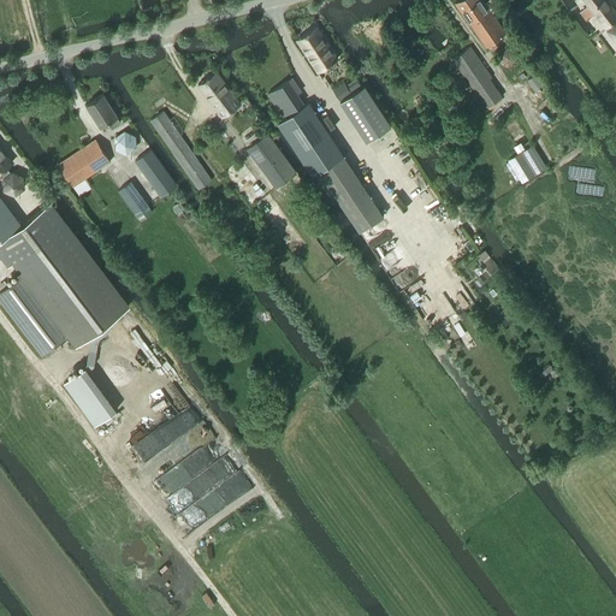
[(497,4),(496,3),(493,0),(487,0),(485,3),(483,0),(458,0),(455,3),(486,47),(505,34),(491,13),(495,12),(491,7),(497,4)]
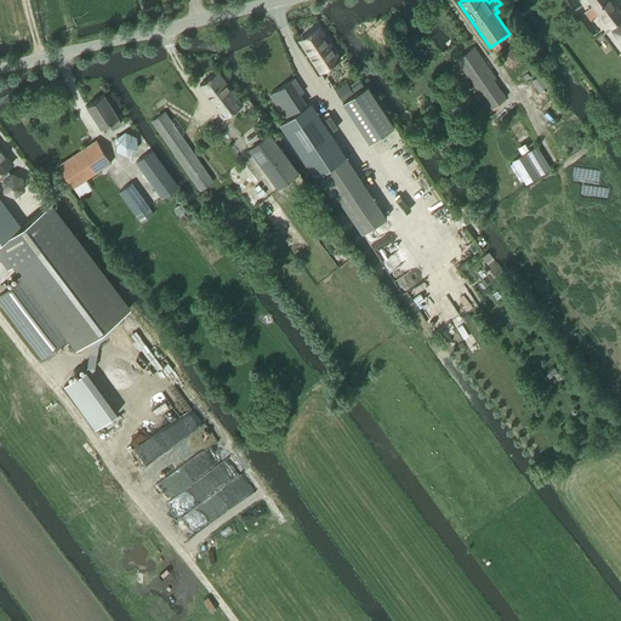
[(587,0),(592,6),(585,12),(592,21),(597,17),(596,15),(598,12),(609,27),(620,18),(620,12),(611,0),(587,0)]
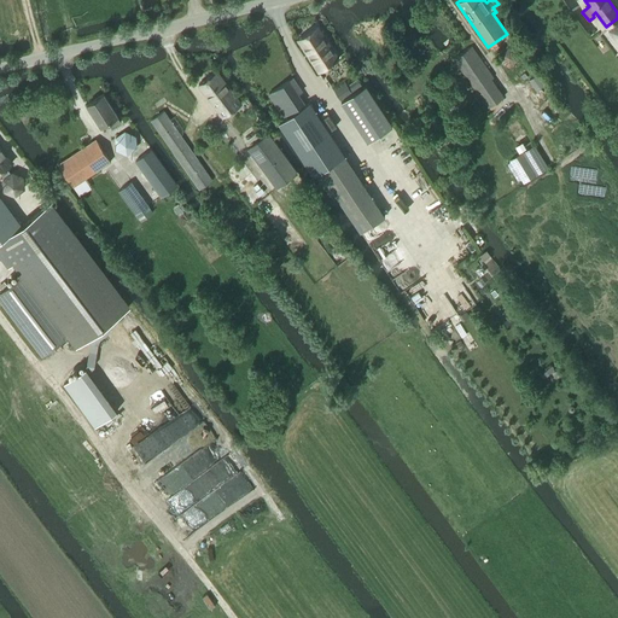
[(318,73),(338,59),(316,27),(297,40),(318,73)]
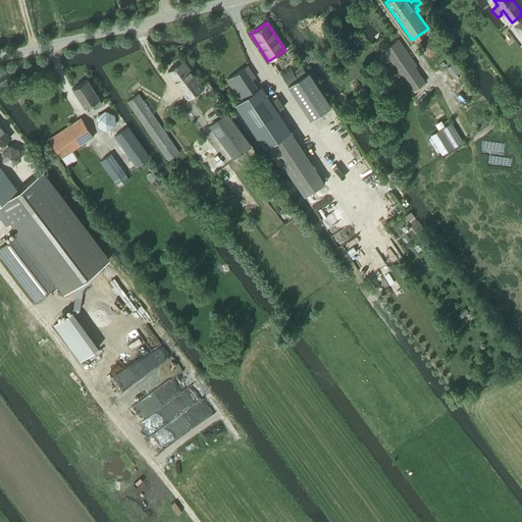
[(417,65),(398,39),(382,50),(400,74),(412,91),(425,82),(415,66),(417,65)]
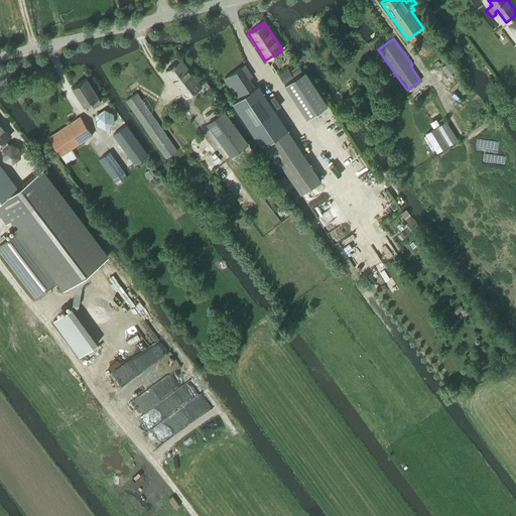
[(185,98),(201,87),(180,59),(165,71),(185,98)]
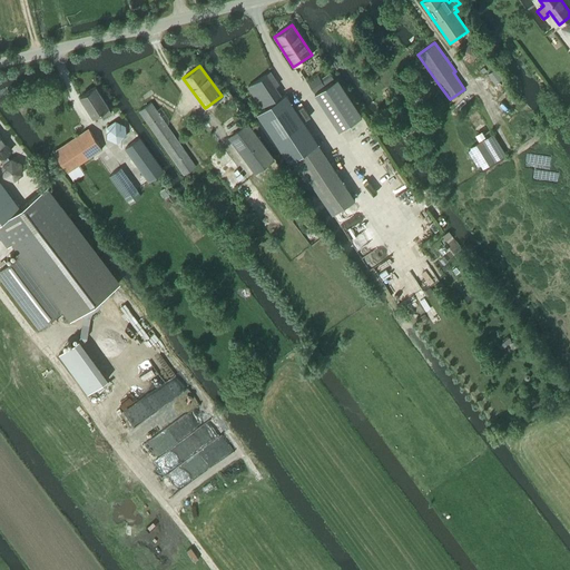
[(504,76),(498,66),(487,74),(493,84),(504,76)]
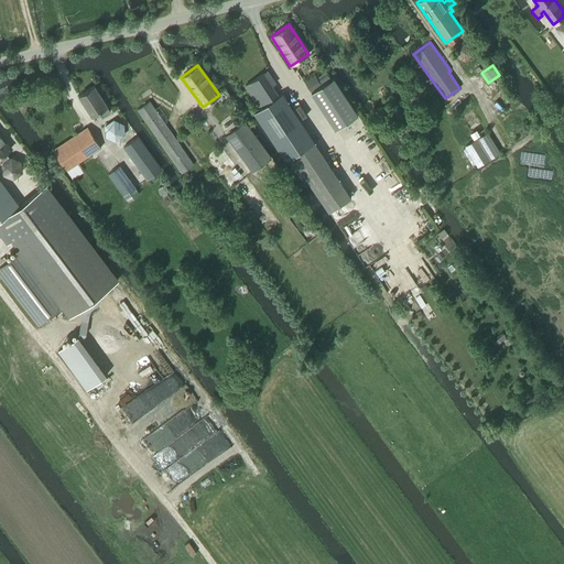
[(278,94),(263,74),(245,86),(259,106),(278,94)]
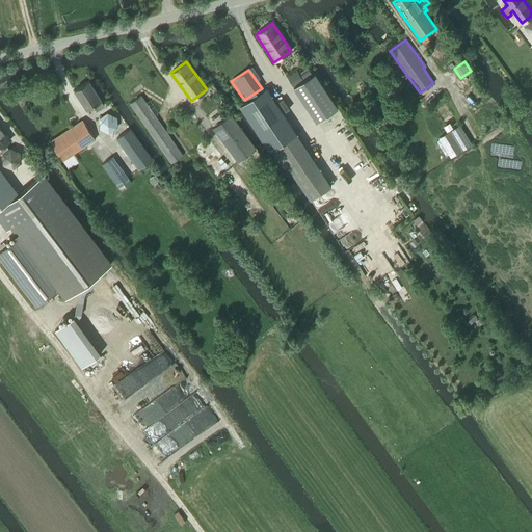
[(317,122),(337,108),(314,74),(293,87),(317,122)]
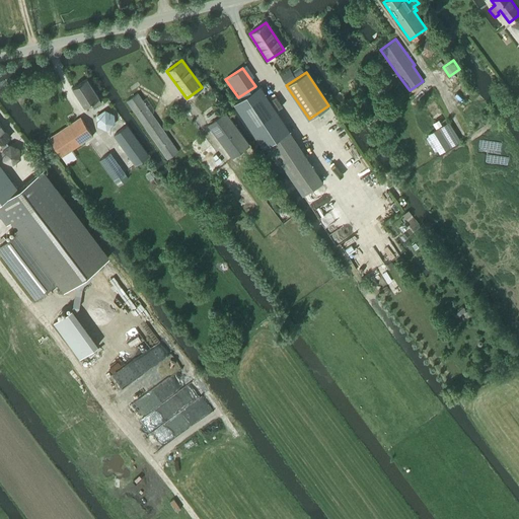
[(93,107),(101,102),(97,97),(98,96),(86,79),(73,87),(84,105),(90,102),(93,107)]
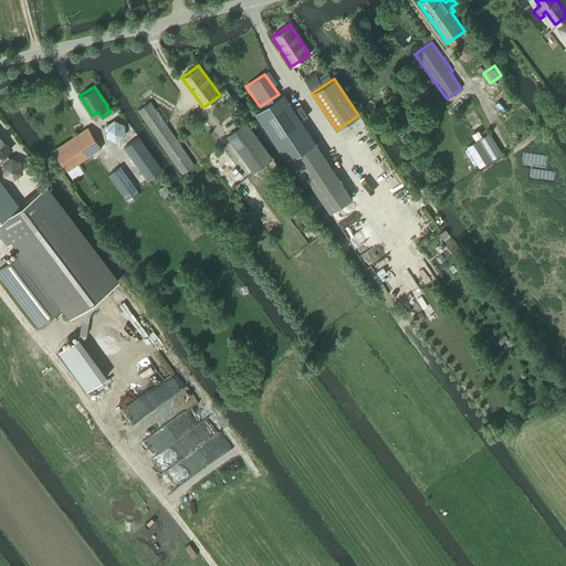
[(284,94),(258,112),(255,113),(286,161),(290,159),(315,143),(284,94)]
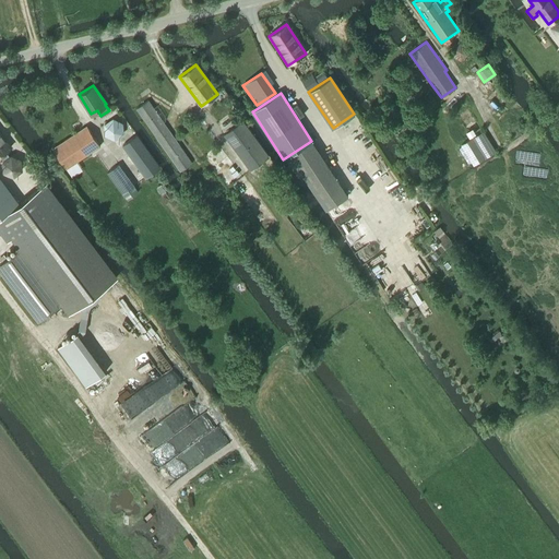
[(180,171),(192,163),(147,100),(137,108),(180,171)]
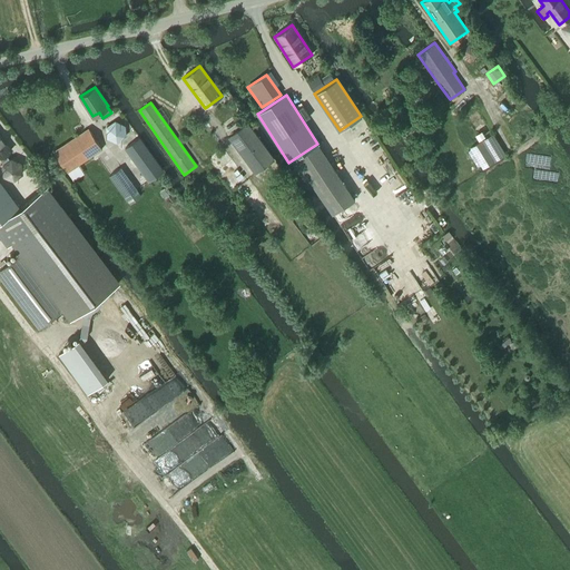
[(106,127),(107,138),(117,143),(126,136),(125,126),(115,121),(106,127)]
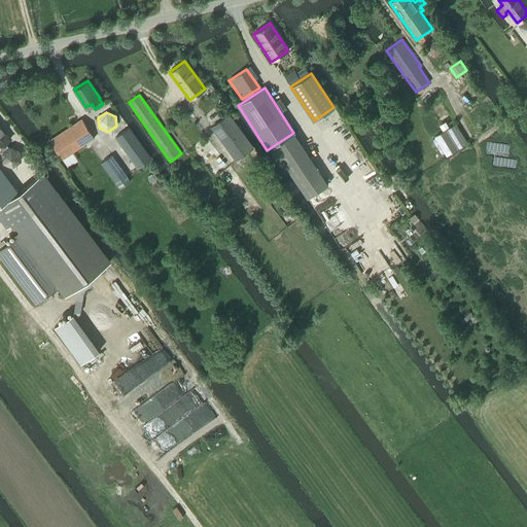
[(236,161),(252,148),(253,147),(229,114),(211,128),(236,161)]
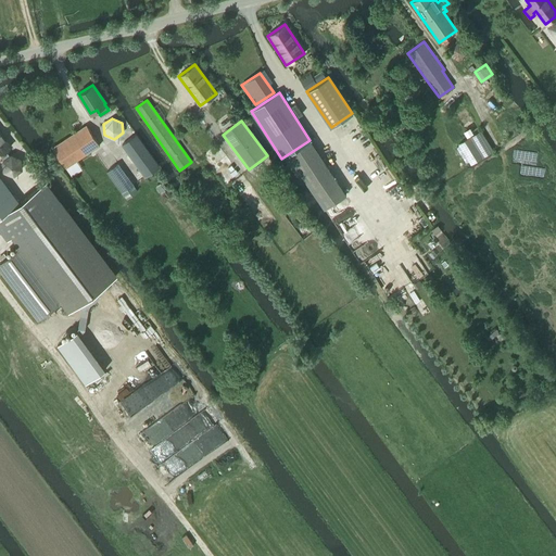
[(86,154),(99,146),(86,125),(52,148),(65,167),(86,154)]
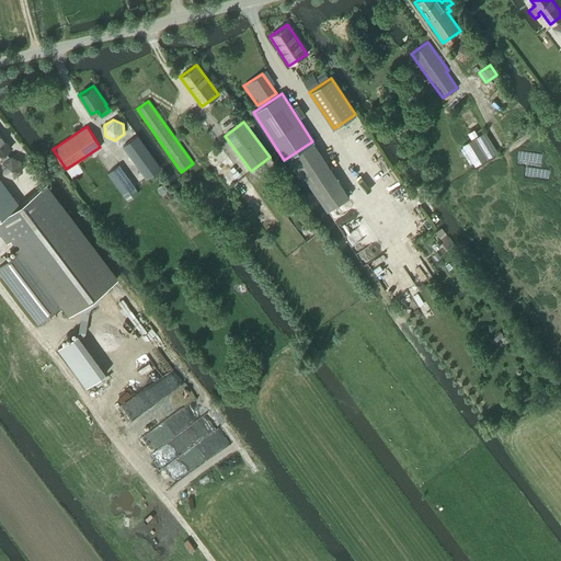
[(484,132),(471,140),(464,145),(476,164),(497,151),(484,132)]
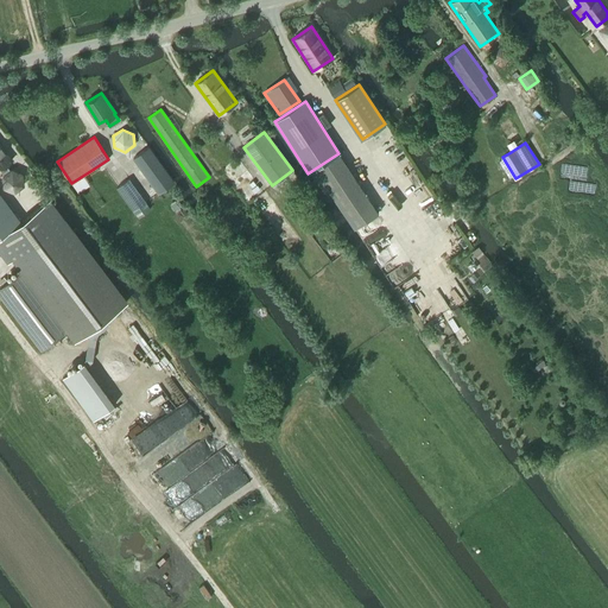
[(0,144),(0,169),(5,176),(5,188),(14,191),(24,185),(21,173),(12,170),(11,171),(6,165),(12,160),(0,144)]
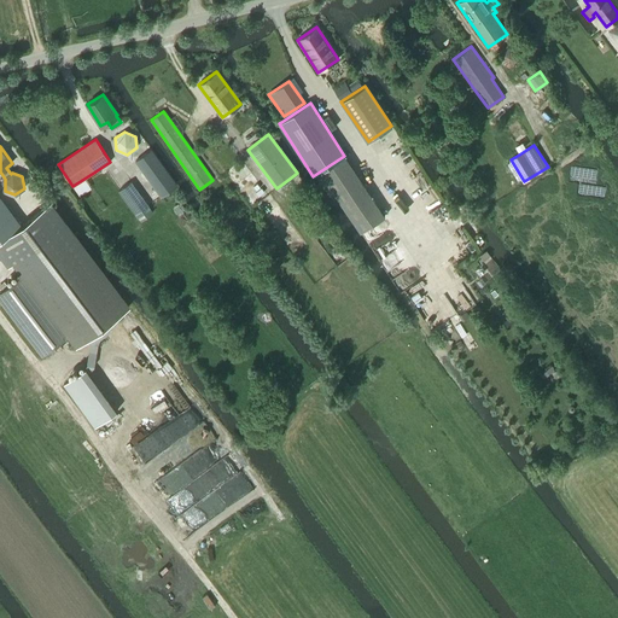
[(161,196),(173,187),(176,185),(152,150),(135,161),(161,196)]
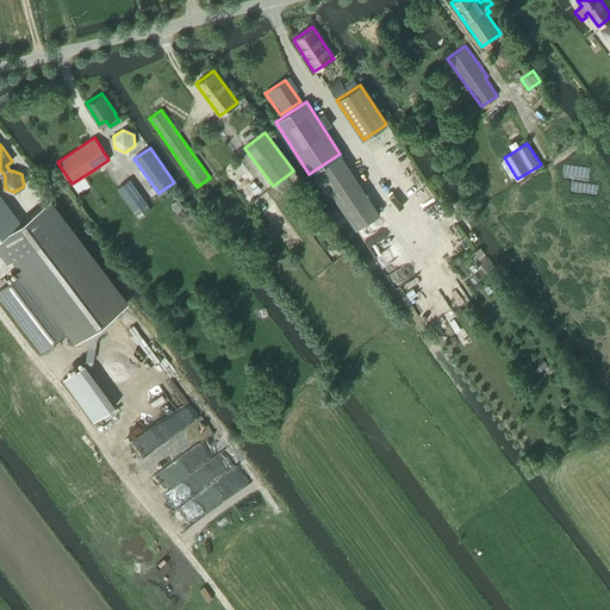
[(150,210),(129,180),(118,188),(139,218),(150,210)]
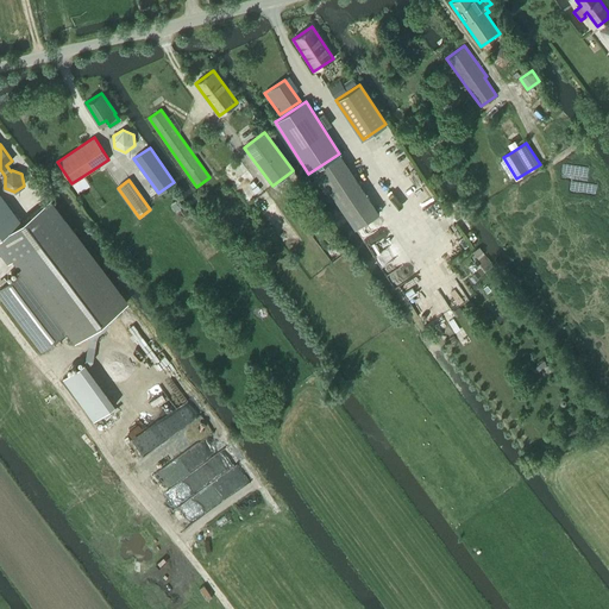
[(0,238),(23,223),(0,192),(0,238)]
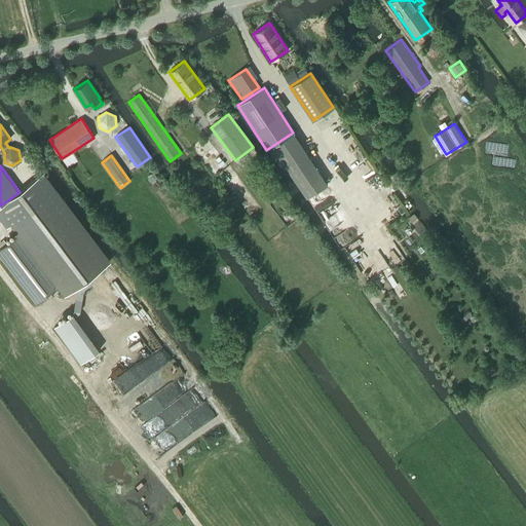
[(65,294),(109,261),(43,174),(20,192),(0,205),(0,217),(7,227),(12,224),(21,234),(0,249),(0,254),(36,302),(59,286),(65,294)]
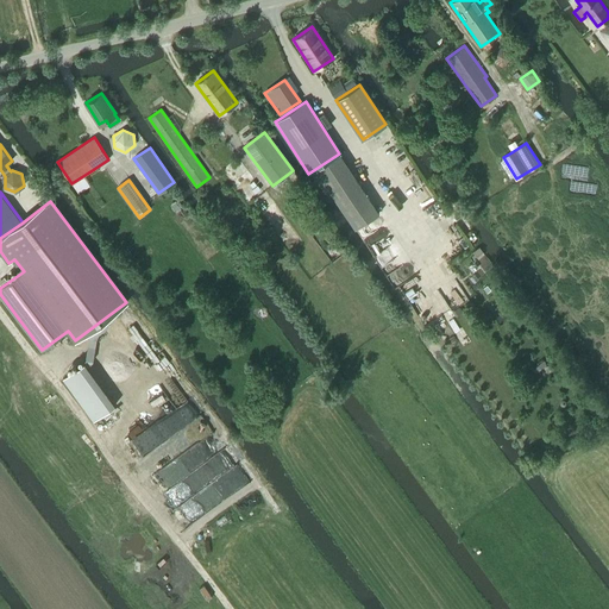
[(463,312),(459,307),(452,311),(456,316),(463,312)]
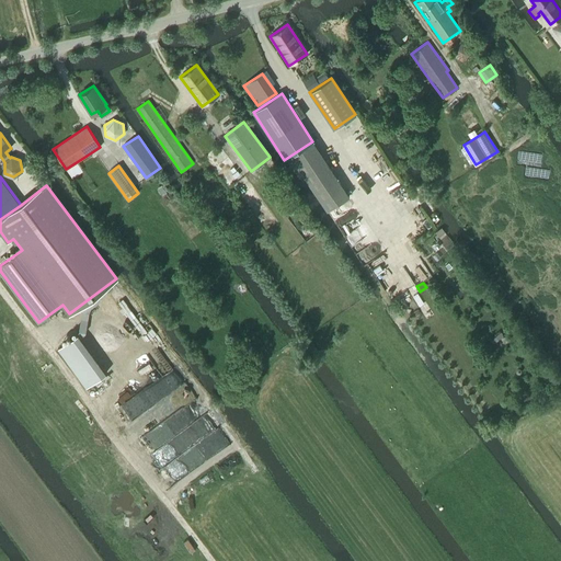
[(106,371),(78,333),(58,347),(87,386),(87,387),(88,386),(106,371)]
